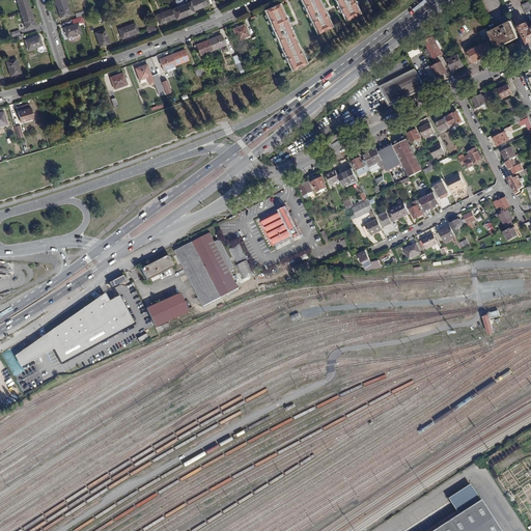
[(16,0),(21,12),(30,9),(27,0),(16,0)]
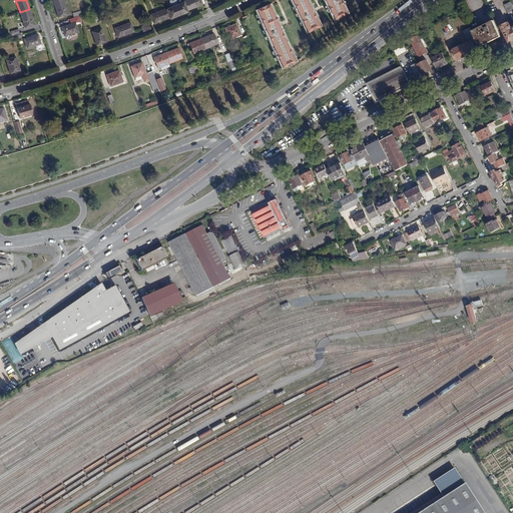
[(63,0),(57,0),(53,1),(58,17),(67,14),(63,0)]
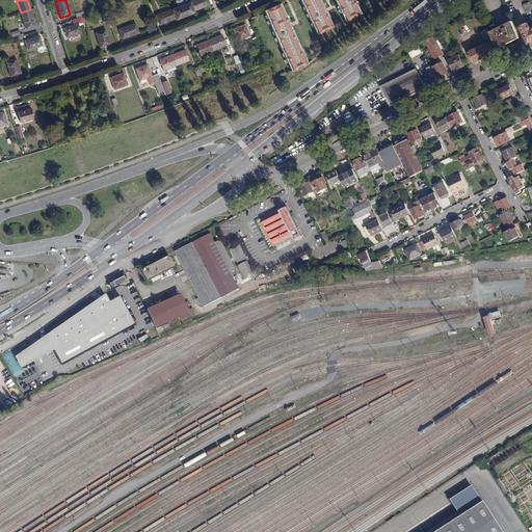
[(189,2),(193,11),(209,4),(207,0),(192,0),(189,1),(189,2)]
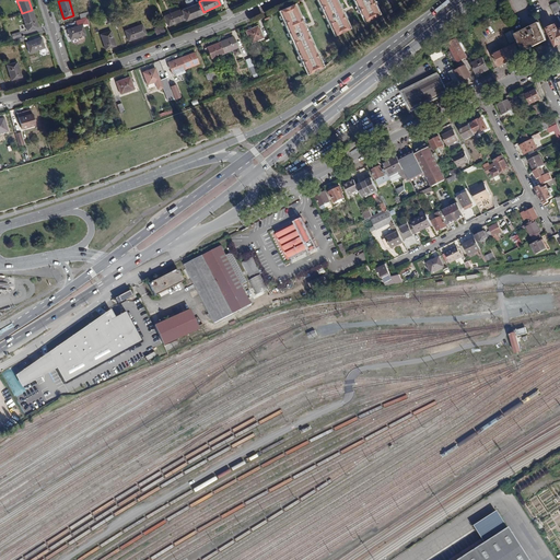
[(337,0),(316,0),(330,27),(335,35),(349,28),(346,21),(347,20),(337,0)]
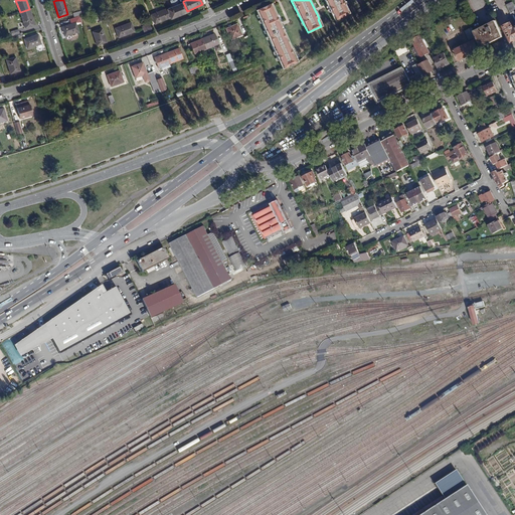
[(340,0),(323,0),(330,13),(331,12),(334,20),(347,13),(343,6),(344,6),(340,0)]
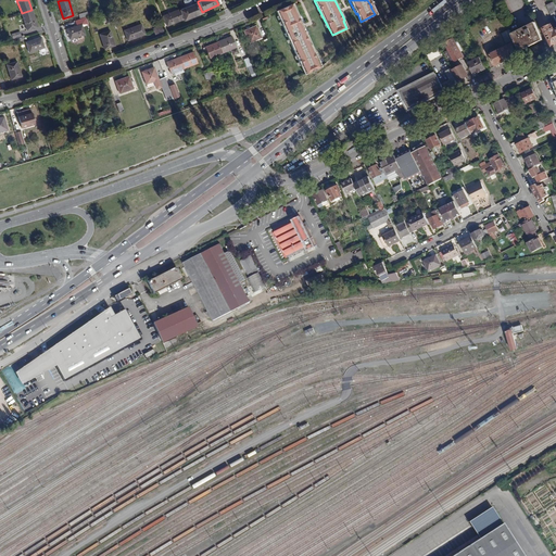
[(555,7),(554,1),(547,4),(546,4),(553,17),(555,16),(555,19),(555,7)]
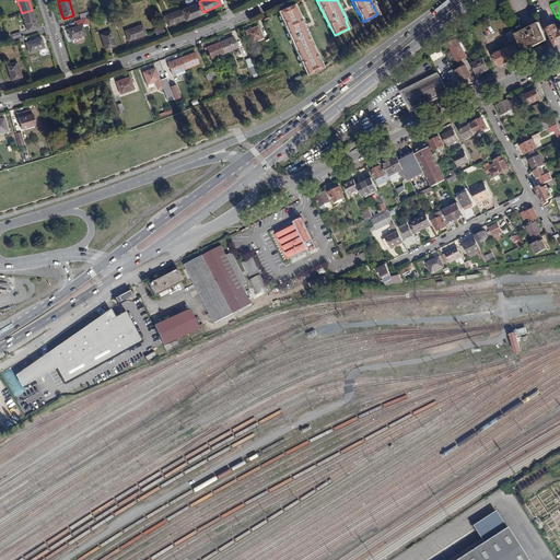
[(190,7),(195,16),(203,13),(203,12),(199,2),(194,4),(190,7)]
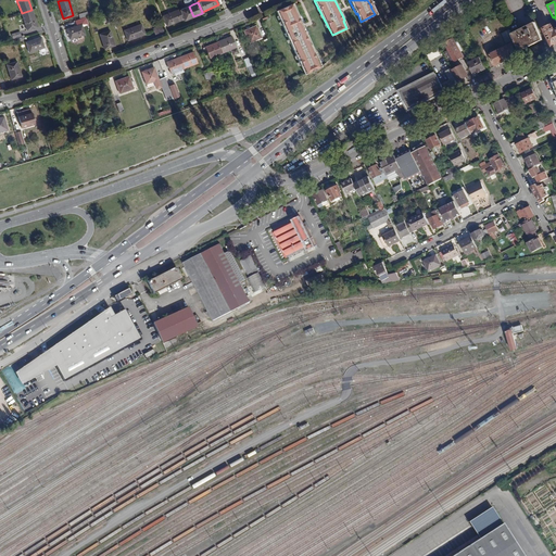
[(293,3),(276,11),(302,65),(306,73),(321,66),(318,58),(293,3)]
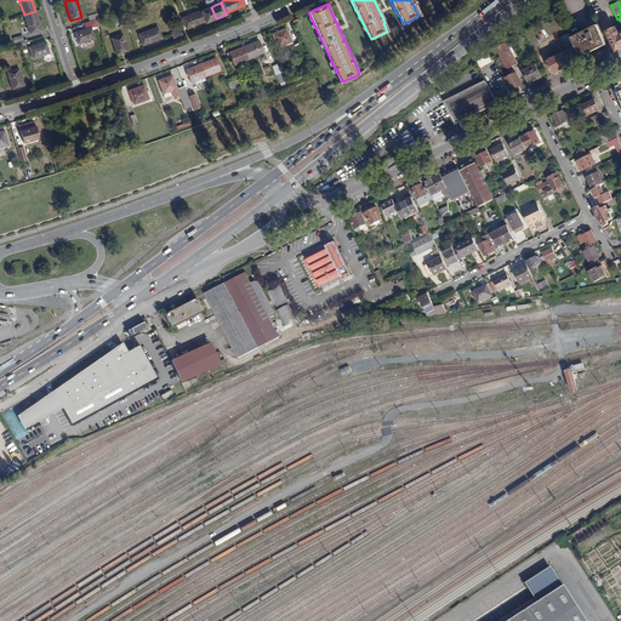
[(21,16),(17,6),(11,9),(12,13),(13,18),(21,16)]
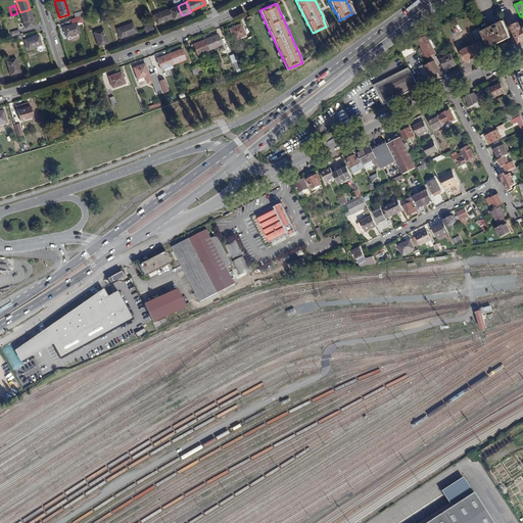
[(81,16),(88,13),(87,10),(86,6),(82,7),(83,10),(74,13),(76,17),(81,16)]
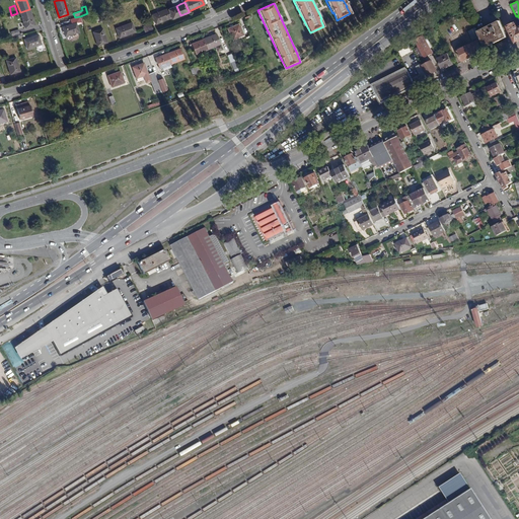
[(180,15),(176,6),(173,7),(167,9),(171,18),(172,19),(180,15)]
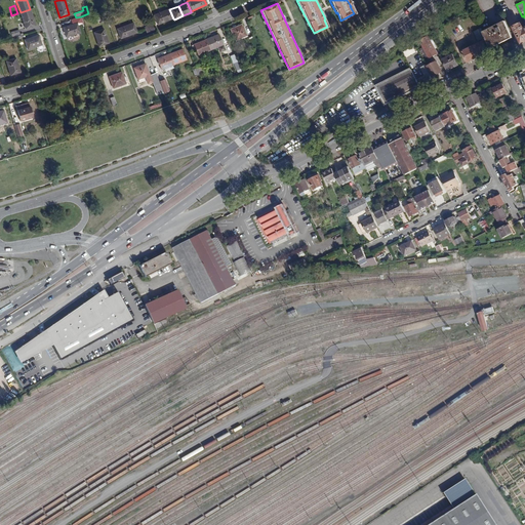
[(157,25),(173,18),(169,9),(169,8),(154,15),(157,25)]
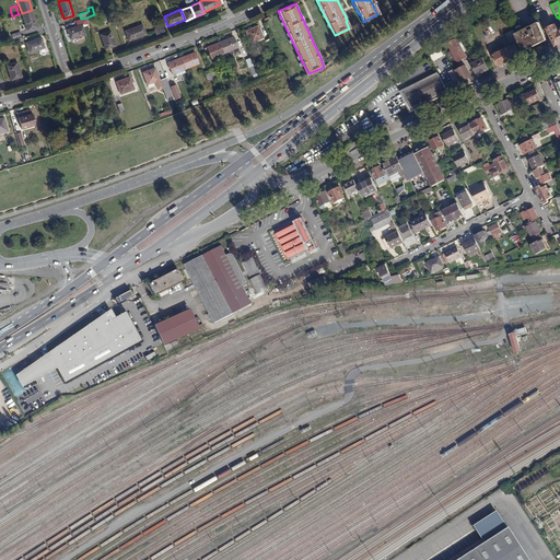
[(32,10),(22,13),(27,30),(37,26),(32,10)]
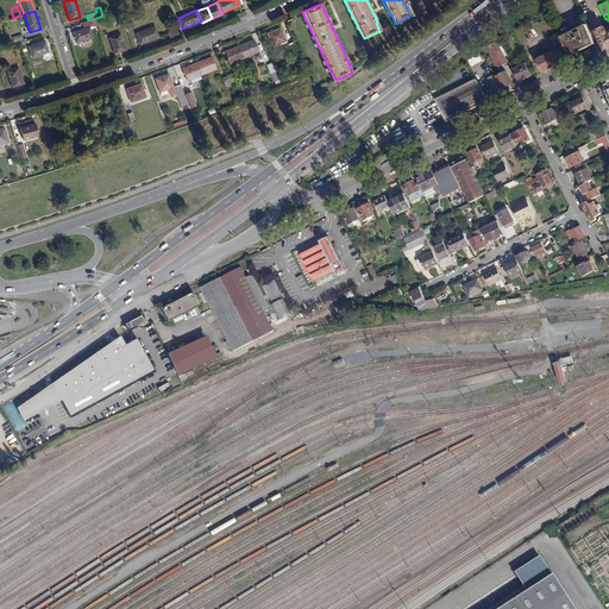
[(123,16),(112,19),(114,26),(125,23),(123,16)]
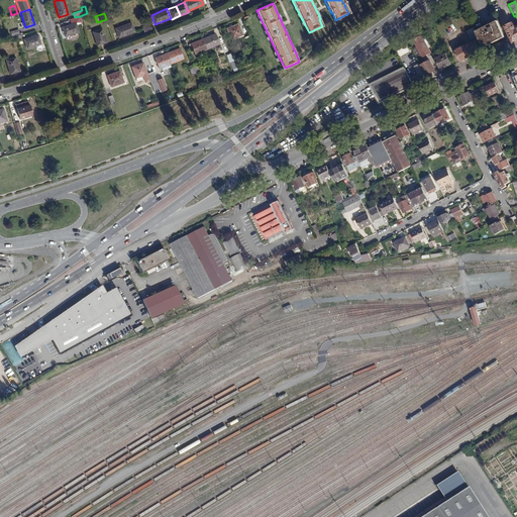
[(505,36),(498,20),(477,31),(484,47),(505,36)]
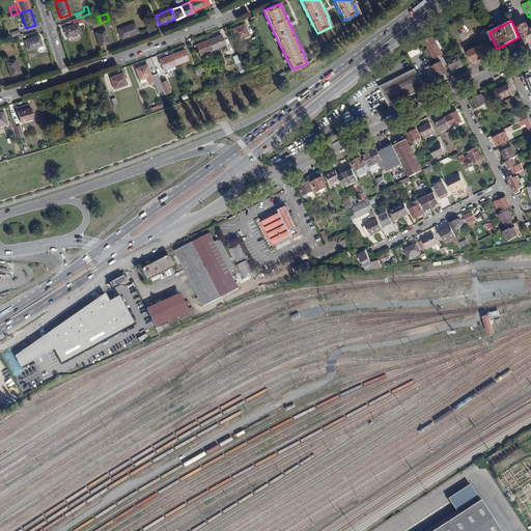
[(530,28),(528,22),(521,26),(529,43),(530,40),(530,28)]
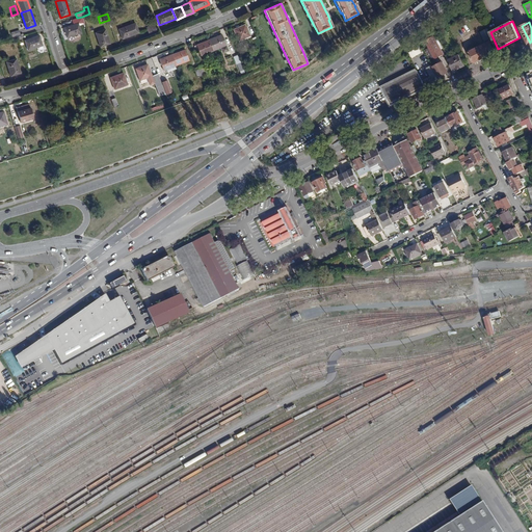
[(81,33),(78,23),(63,28),(67,37),(81,33)]
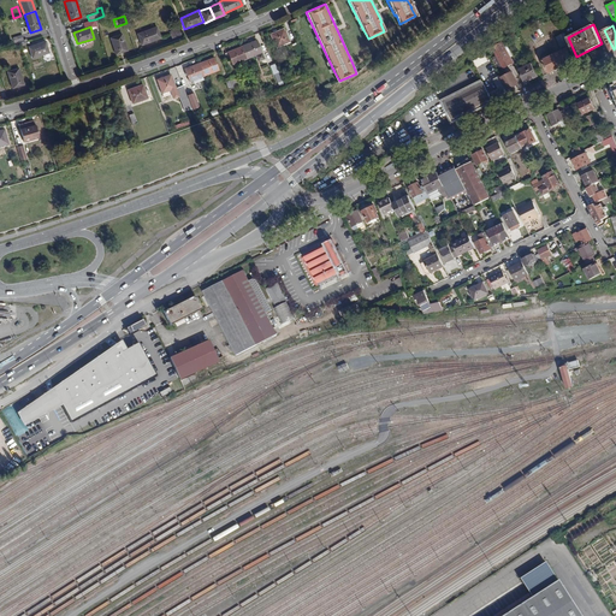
[(160,37),(157,27),(137,34),(142,45),(160,37)]
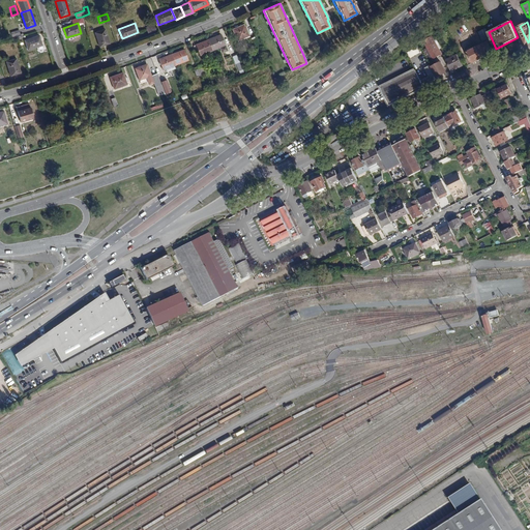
[(248,36),(243,25),(232,30),(237,41),(248,36)]
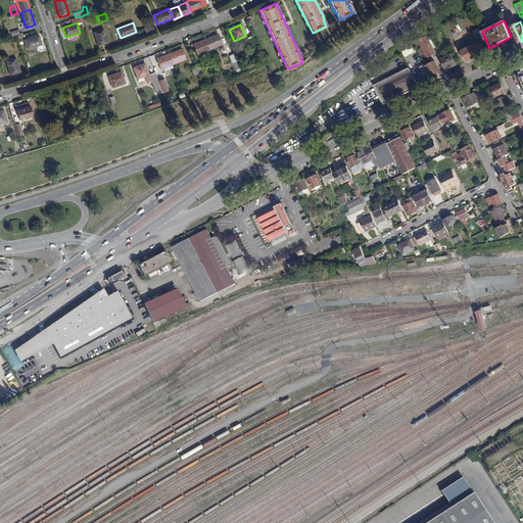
[(479,28),(473,32),(477,40),(483,37),(479,28)]
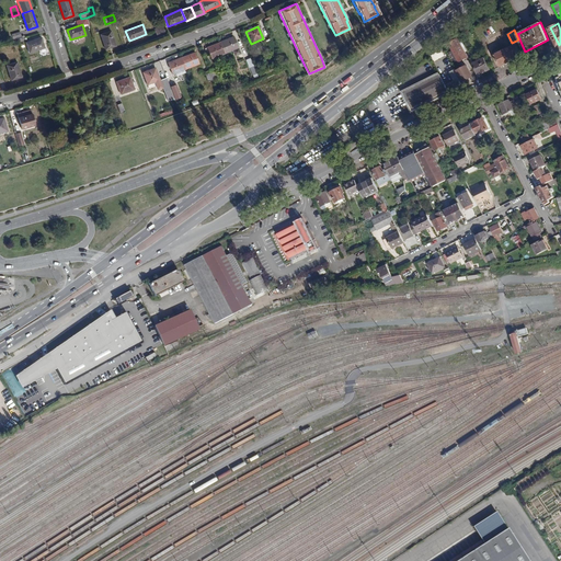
[(116,46),(111,31),(101,34),(105,49),(116,46)]
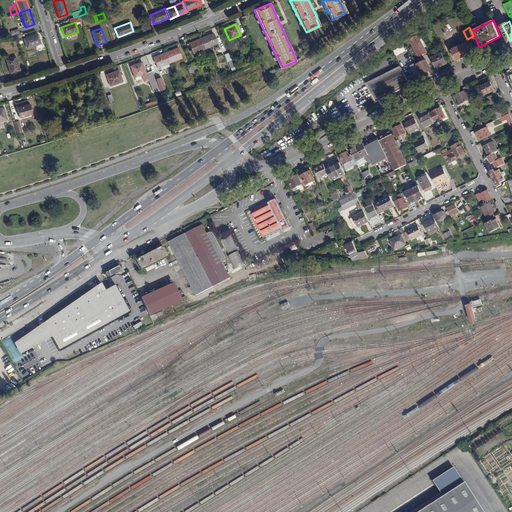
[(20,35),(18,29),(11,31),(12,35),(14,35),(15,38),(18,37),(20,36),(20,35)]
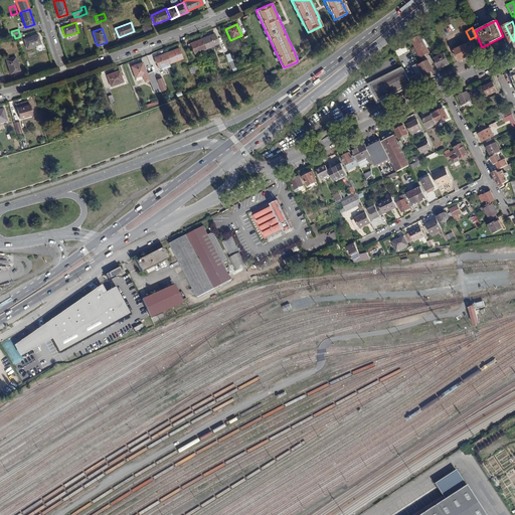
[(40,44),(38,34),(31,36),(24,39),(27,48),(40,44)]
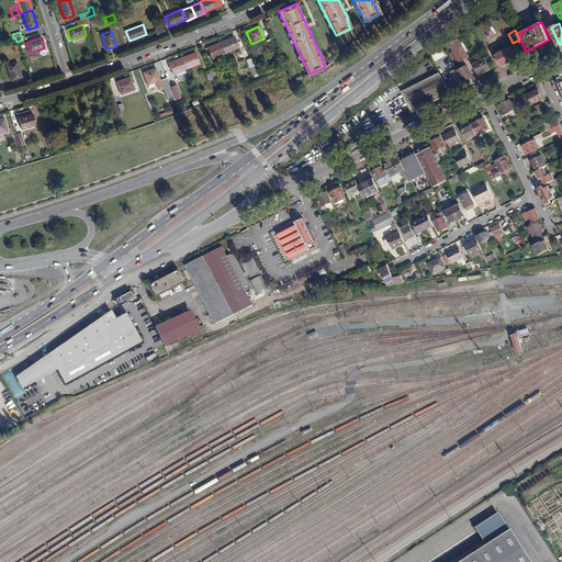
[(234,37),(221,42),(225,53),(232,51),(233,51),(236,49),(238,48),(234,37)]
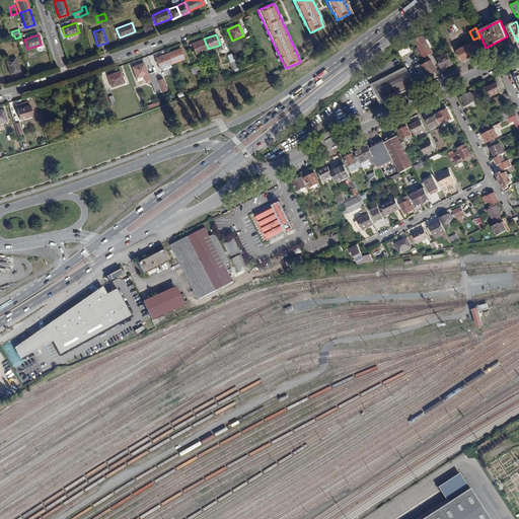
[(426,40),(424,35),(415,40),(424,57),(433,53),(426,40)]
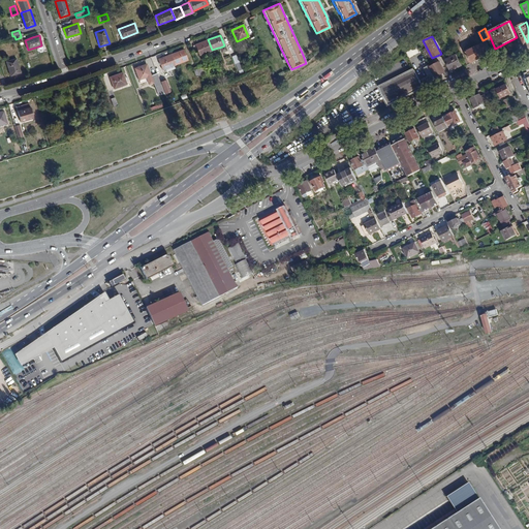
[(260,47),(256,37),(252,38),(256,48),(260,47)]
